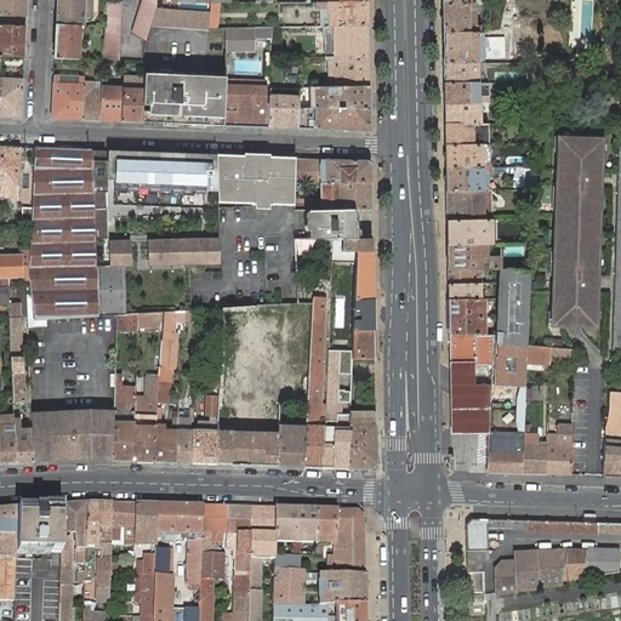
[(26,17),(26,0),(0,0),(0,7),(1,9),(1,16),(26,17)]
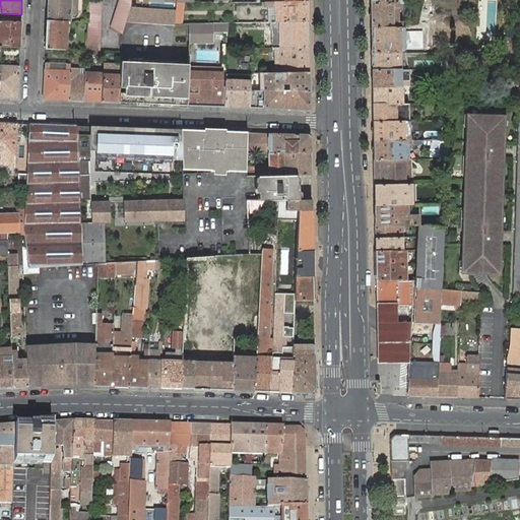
[(81,0),(47,0),(47,20),(67,21),(70,21),(70,14),(76,14),(76,10),(81,10),(81,0)]
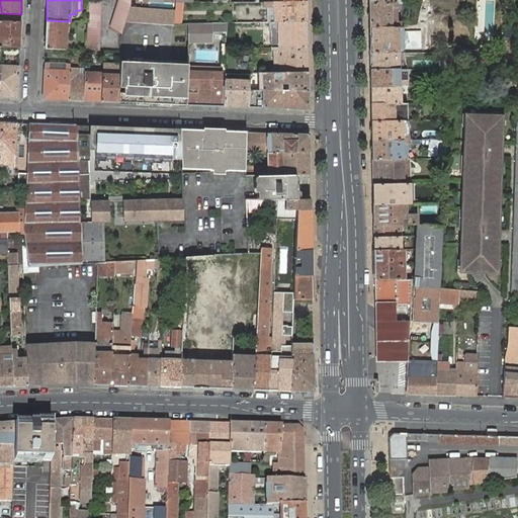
[(102,0),(94,0),(88,0),(87,22),(86,50),(99,51),(102,0)]
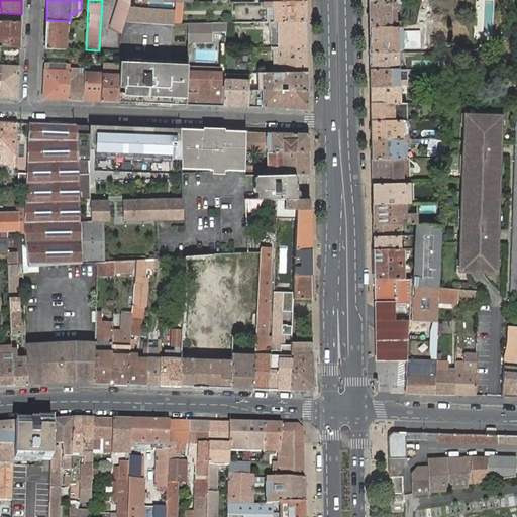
[(129,7),(130,0),(119,0),(110,27),(122,34),(125,22),(129,7)]
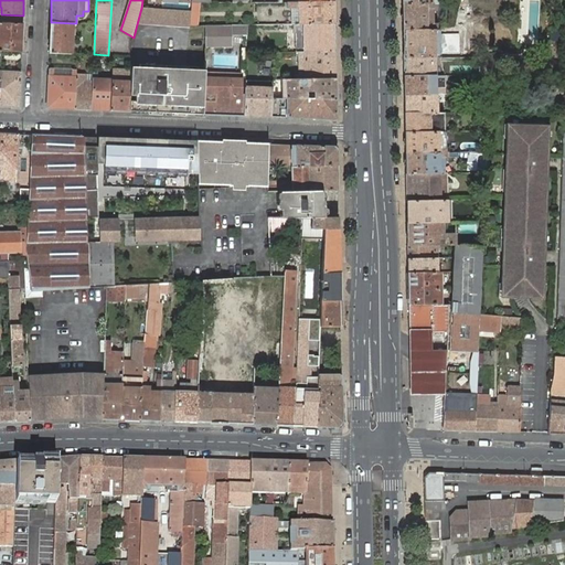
[(334,23),(334,1),(304,2),(298,2),(287,2),(287,9),(298,9),(298,24),(305,24),(334,23)]
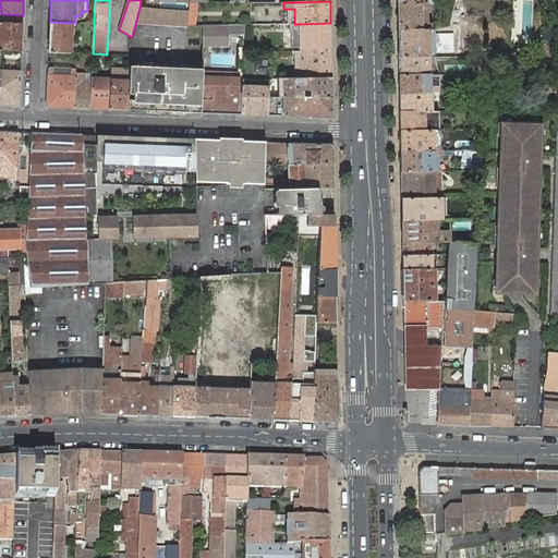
[(196,2),(190,2),(189,11),(187,25),(195,25),(196,2)]
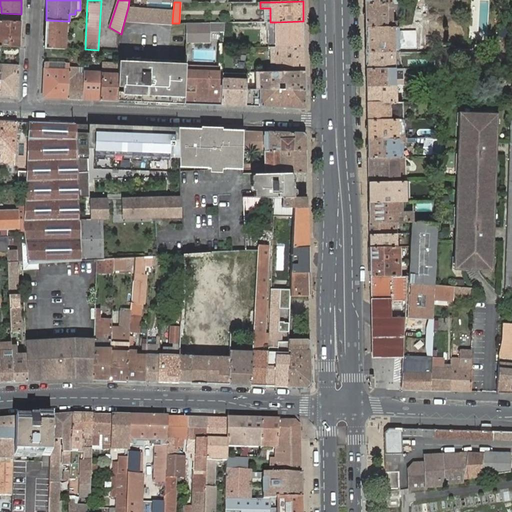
[(366,28),(396,27),(396,21),(390,21),(386,22),(386,8),(390,8),(392,8),(392,6),(397,6),(397,4),(365,4),(366,28)]
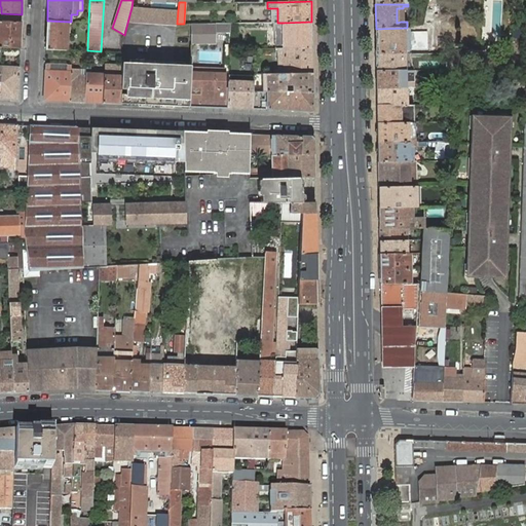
[(132,7),(127,23),(176,26),(177,24),(178,10),(132,7)]
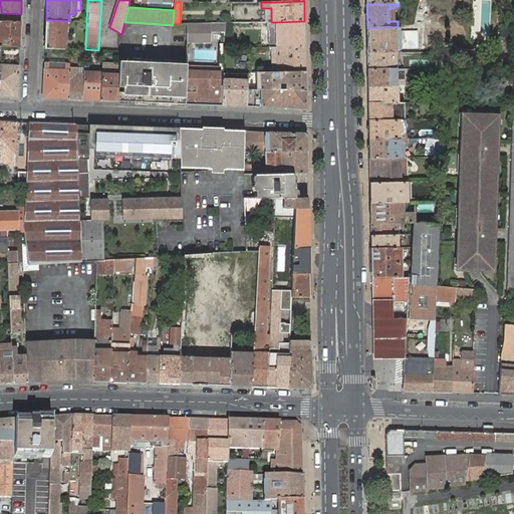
[(21,21),(21,14),(1,13),(0,12),(0,46),(20,47),(21,21)]
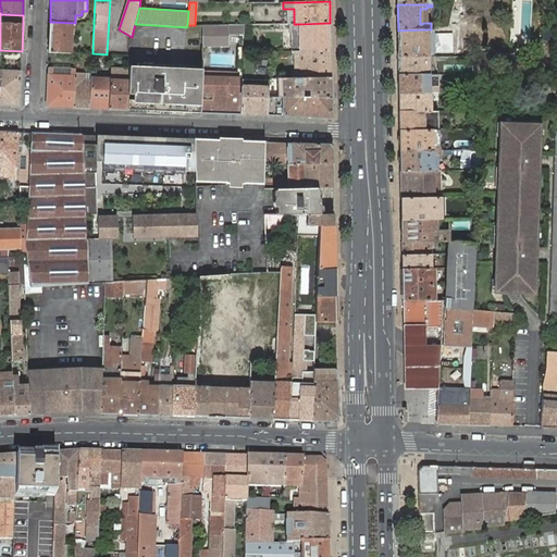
[(49,52),(70,53),(72,23),(50,22),(49,52)]
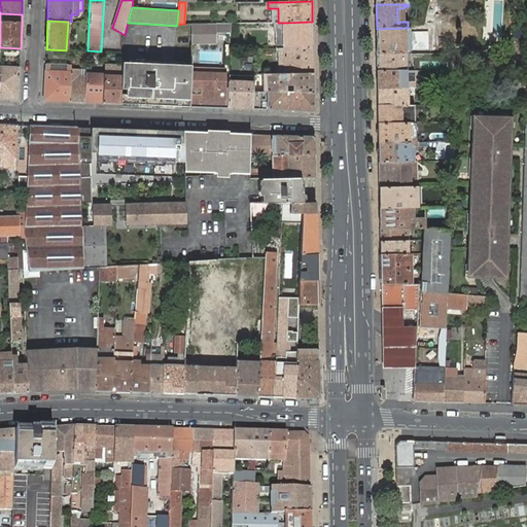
[(313,47),(312,22),(284,23),(284,48),(313,47)]
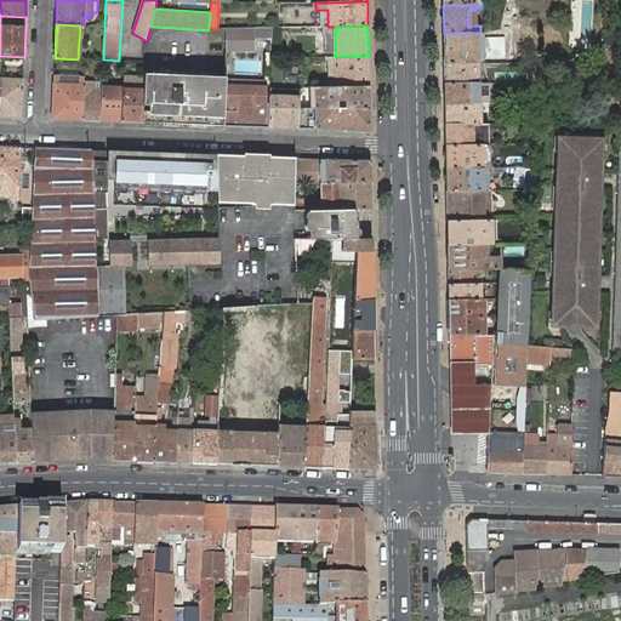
[(255,28),(226,28),(226,53),(255,52),(255,40),(272,40),(273,28),(255,28)]
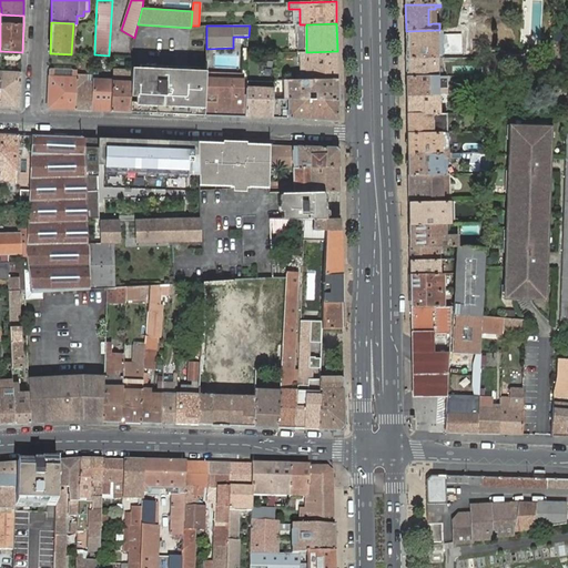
[(566,31),(554,29),(553,40),(565,41),(566,31)]
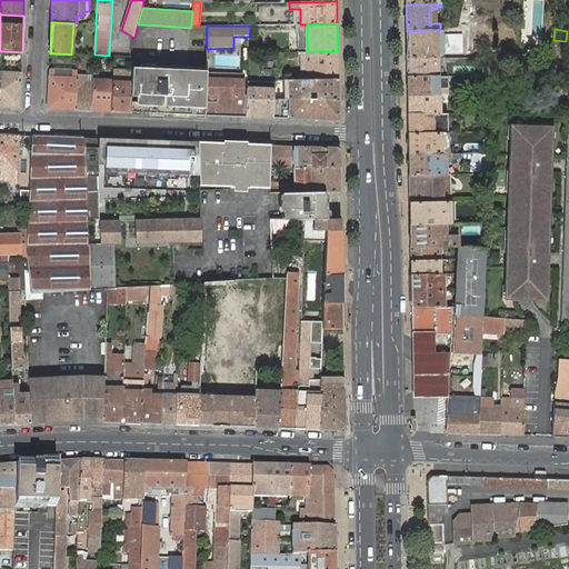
[(407,31),(407,59),(443,58),(442,55),(445,52),(445,49),(443,48),(443,40),(445,39),(445,36),(442,35),(442,30),(440,30),(407,31)]
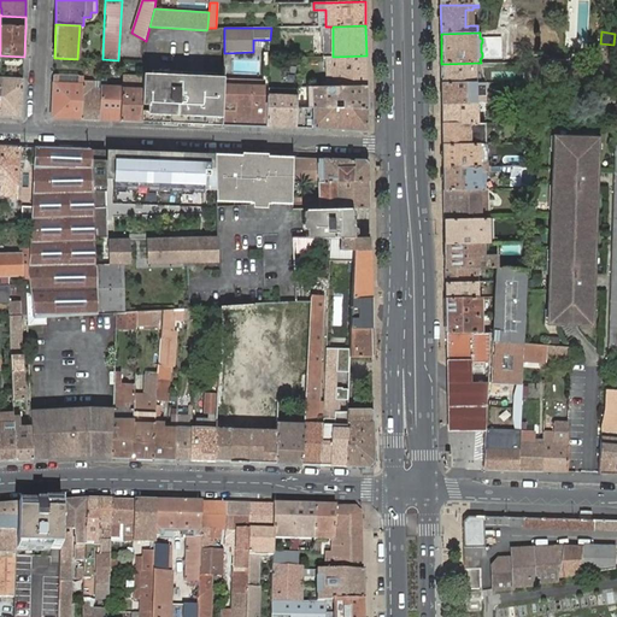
[(366,86),(366,56),(333,57),(325,57),(325,78),(322,78),(322,87),(366,86)]
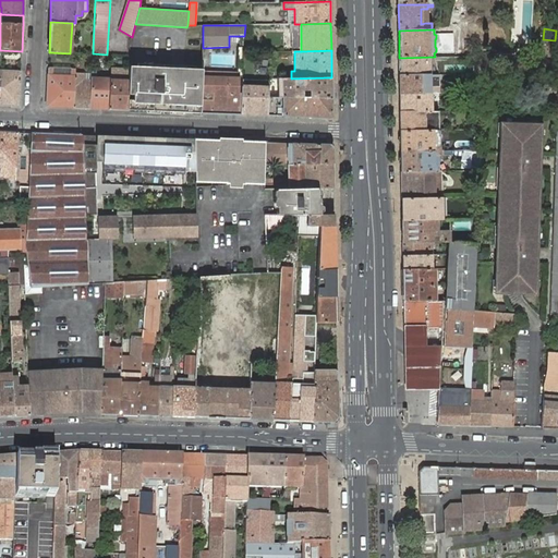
[(399,58),(399,75),(429,74),(429,61),(435,60),(435,57),(399,58)]
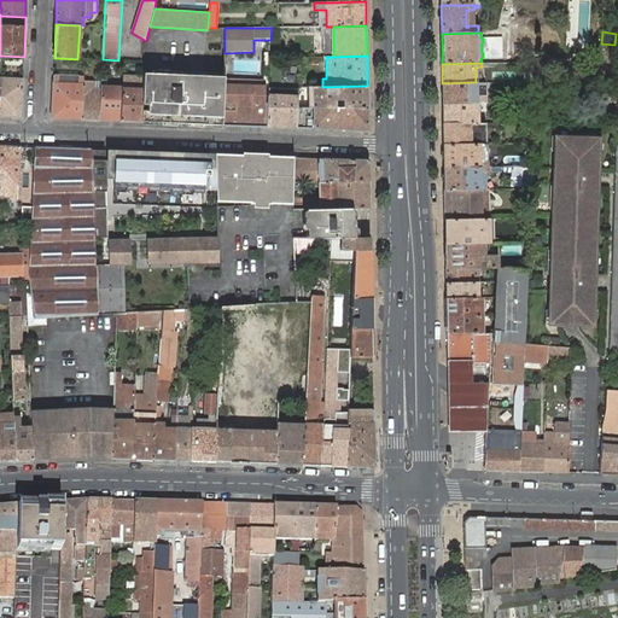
[(524,63),(525,82),(535,82),(535,63),(524,63)]
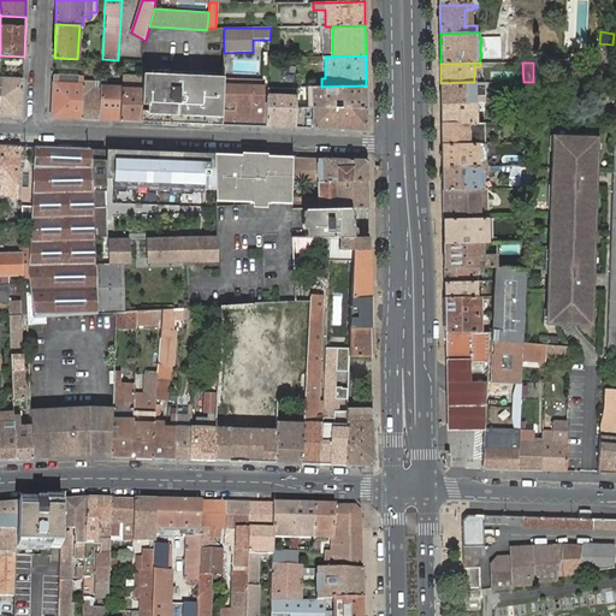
[(223,77),(143,72),(142,89),(141,105),(149,105),(148,122),(203,124),(221,125),(221,110),(223,102),(223,80),(223,77)]
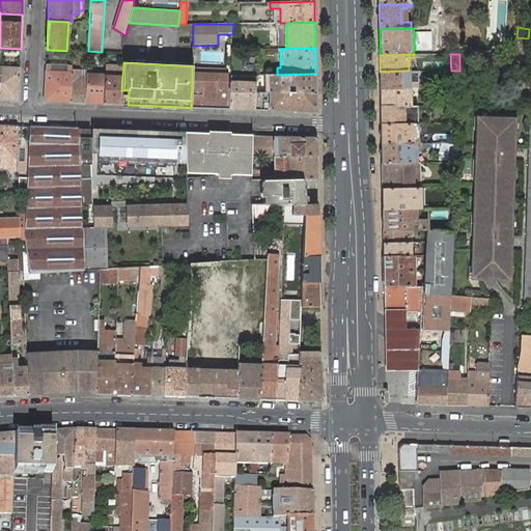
[(44,102),(70,103),(72,70),(72,65),(67,65),(67,71),(50,71),(50,64),(46,64),(44,102)]
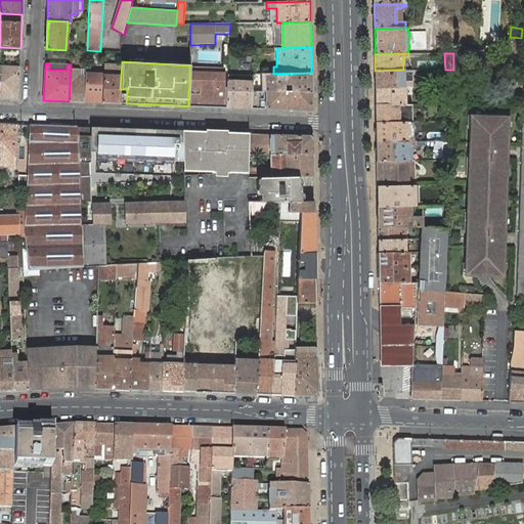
[(104,63),(103,75),(102,102),(119,103),(120,89),(121,76),(121,64),(104,63)]
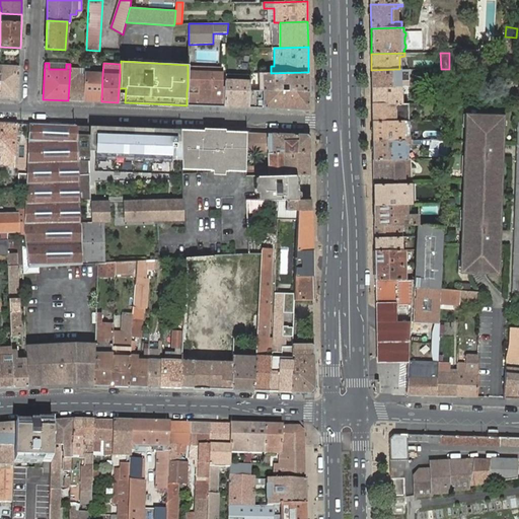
[(0,96),(17,98),(19,66),(0,65),(0,68),(0,96)]
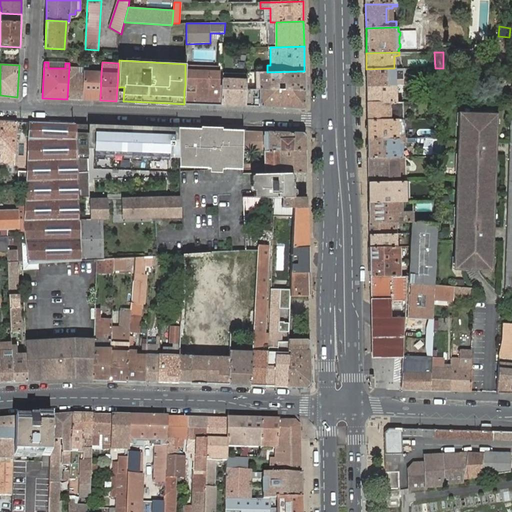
[(100,100),(101,73),(98,73),(98,77),(91,76),(91,73),(91,65),(84,65),(84,67),(84,73),(82,99),(100,100)]
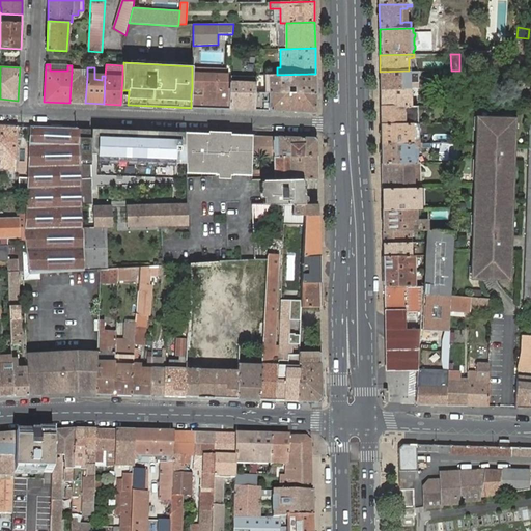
[(215,109),(229,109),(229,89),(227,89),(228,75),(204,74),(204,70),(192,68),(192,88),(202,88),(202,94),(191,94),(191,108),(211,108),(211,105),(215,105),(215,109)]
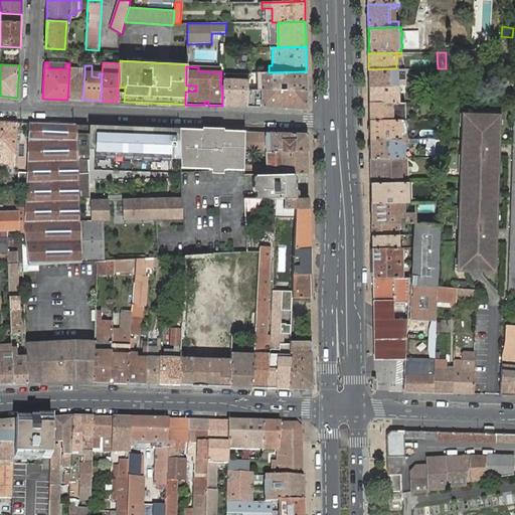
[(67,100),(82,100),(84,73),(77,73),(77,67),(69,67),(67,100)]
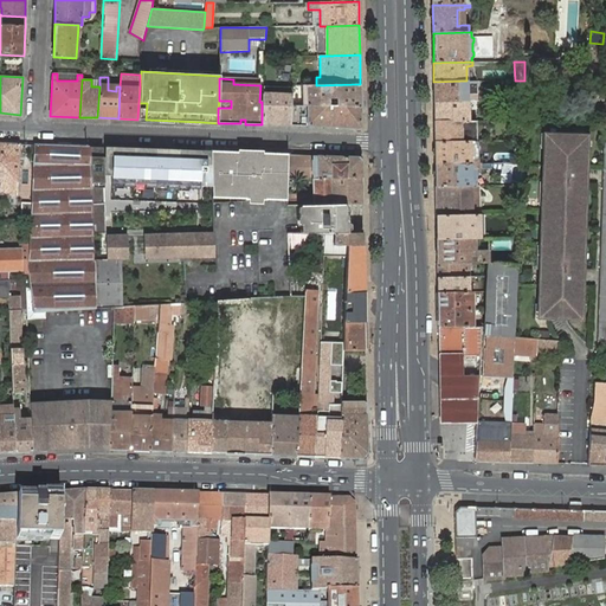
[(433,82),(434,102),(468,102),(468,95),(477,95),(476,81),(472,81),(466,81),(433,82)]
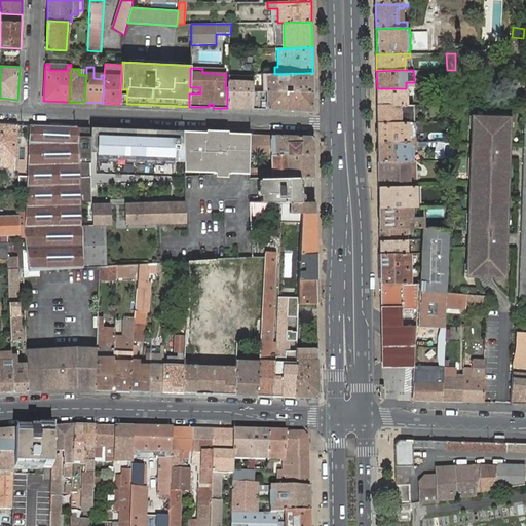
[(312,92),(312,73),(274,74),(262,74),(262,82),(266,82),(266,91),(312,92)]
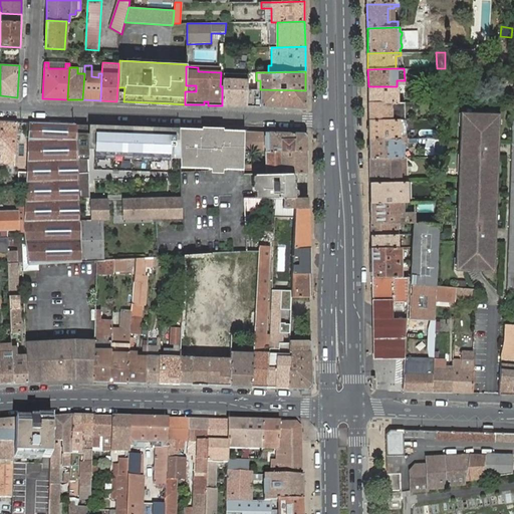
[(226,79),(222,79),(222,86),(222,105),(247,106),(247,89),(247,80),(226,79)]
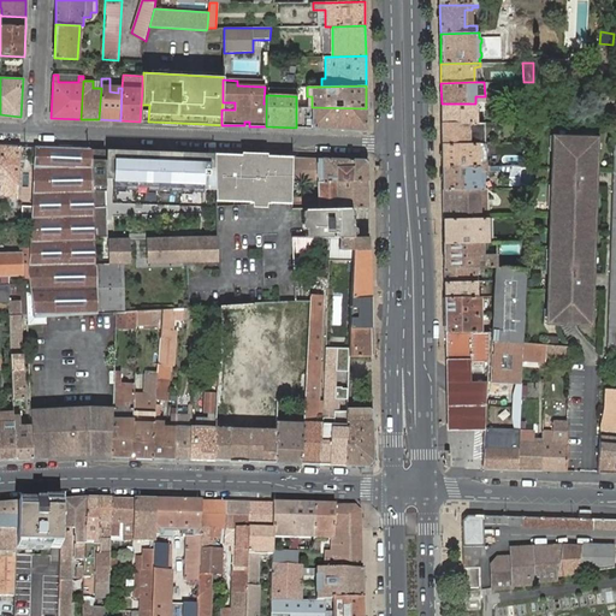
[(442,123),(475,124),(475,112),(481,112),(481,104),(475,104),(442,104),(442,123)]
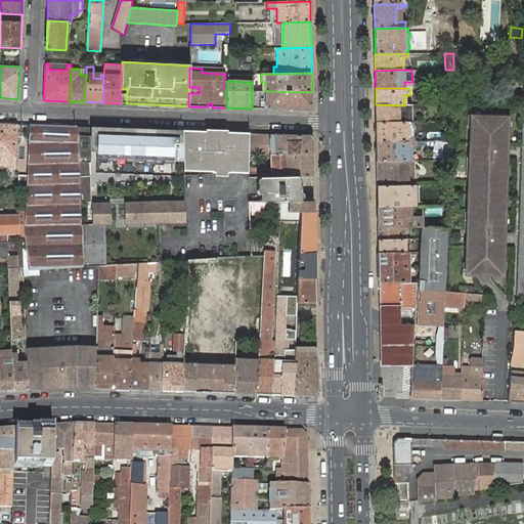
[(261,91),(252,91),(252,108),(260,108),(261,91)]
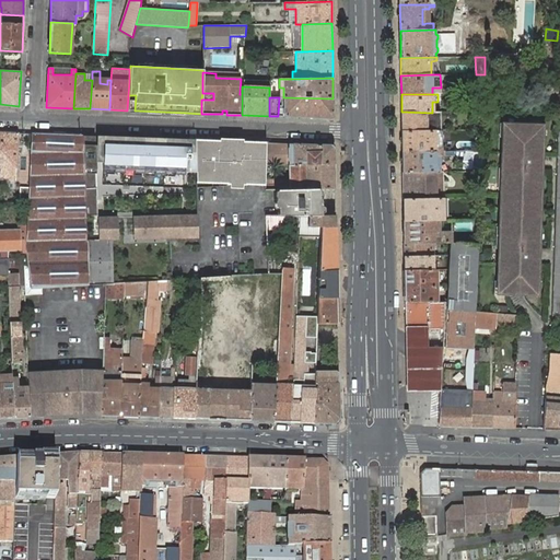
[(334,115),(333,98),(283,97),(284,116),(330,118),(334,115)]
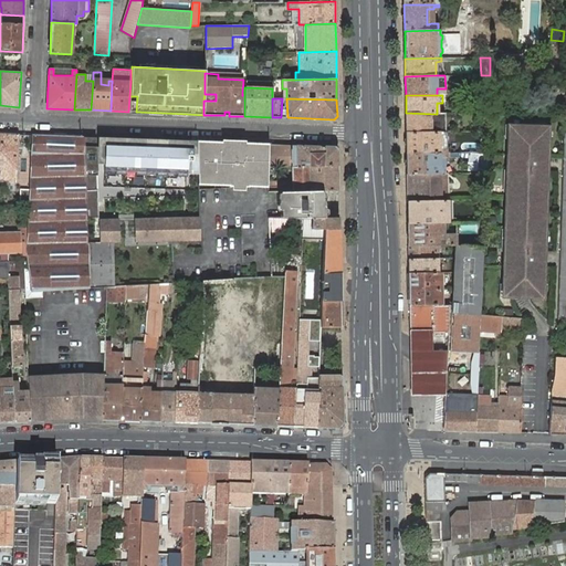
[(444,114),(437,114),(406,113),(406,133),(437,132),(440,132),(446,132),(444,114)]
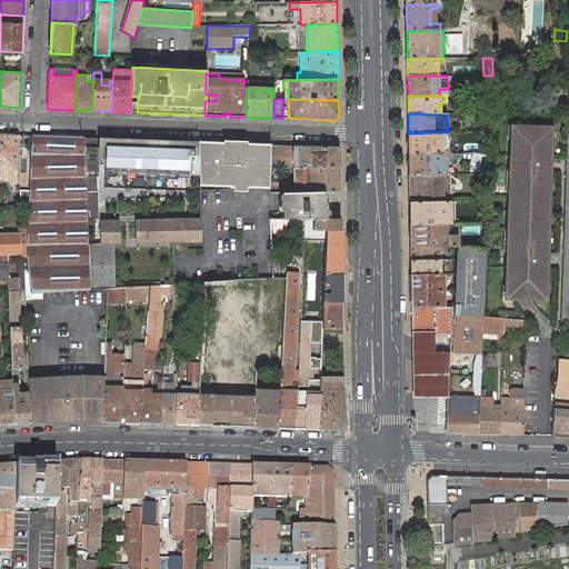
[(547,253),(548,228),(545,228),(545,212),(546,196),(549,197),(550,171),(551,156),(551,135),(550,135),(550,125),(511,123),(510,155),(515,153),(513,170),(510,170),(509,195),(512,195),(512,211),(511,227),(508,227),(507,251),(507,268),(510,268),(509,280),(506,281),(506,298),(526,299),(543,299),(545,289),(546,289),(547,269),(547,253)]
